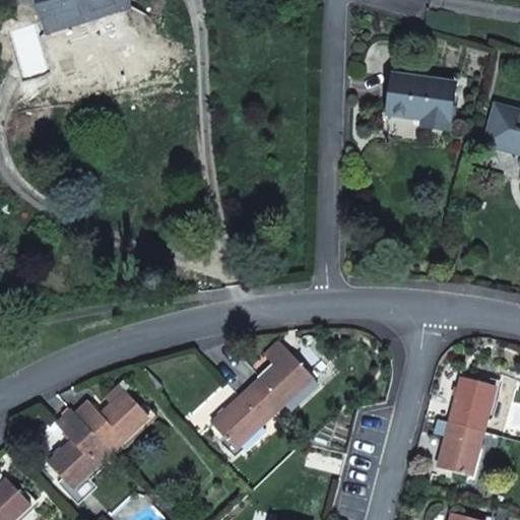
[(38,0),(48,33),(70,26),(69,22),(66,0),(38,0)]
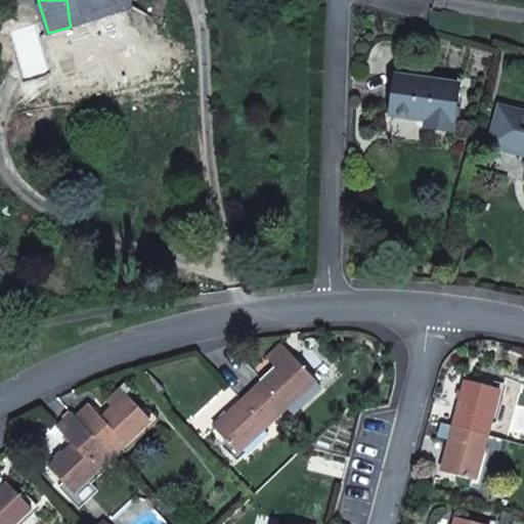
[(67,0),(70,23),(130,4),(128,0),(67,0)]
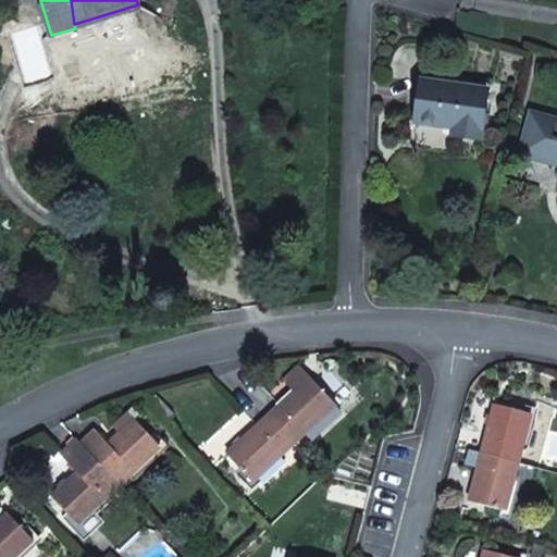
[(75,28),(139,9),(138,4),(74,24),(75,28)]
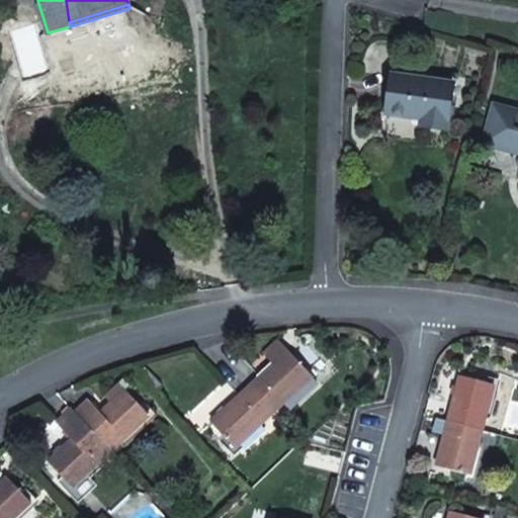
[(386,114),(423,119),(421,126),(447,131),(453,84),(393,76),(386,114)]
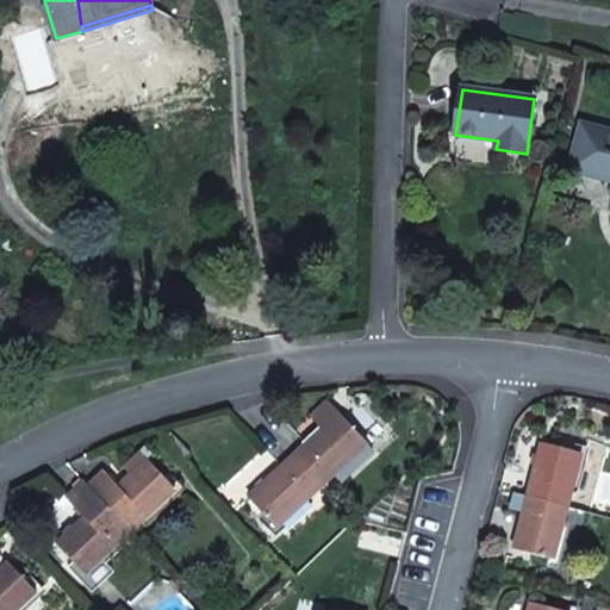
[(609,131),(583,125),(571,169),(609,179),(609,131)]
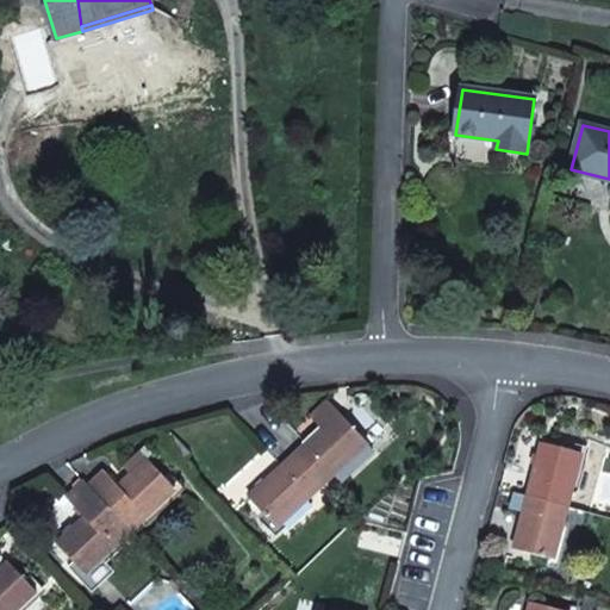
[(311,419),(323,431),(341,415),(329,402),(311,419)]
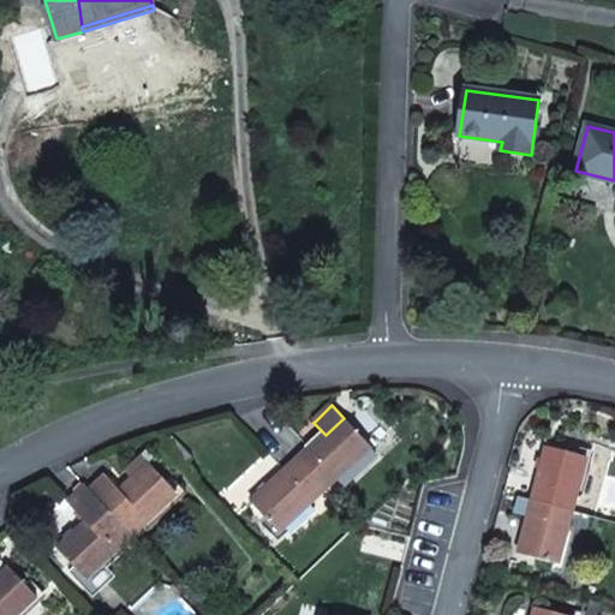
[(326,435),(298,460),(326,490),(371,448),(366,442),(381,428),(362,407),(347,422),(344,418),(326,435)]
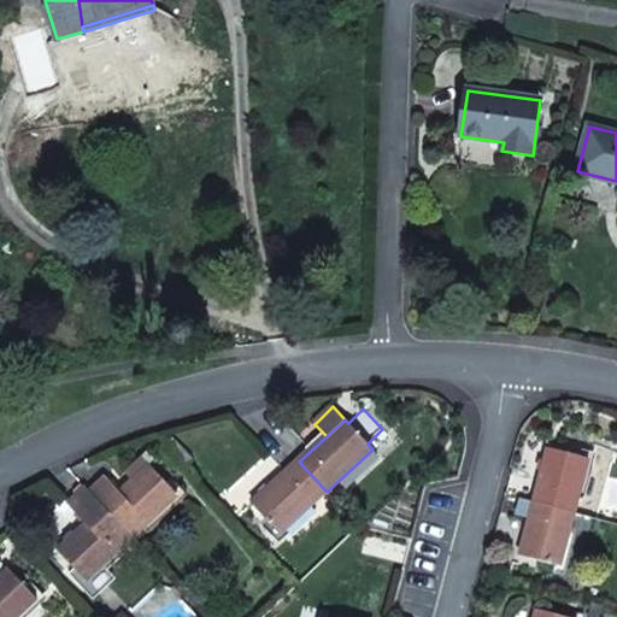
[(548,448),(534,503),(575,512),(588,458),(589,453),(573,448),(571,454),(548,448)]
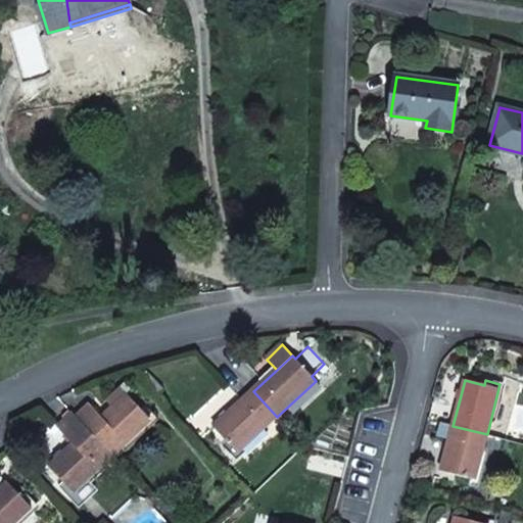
[(105,400),(113,410),(130,395),(120,386),(105,400)]
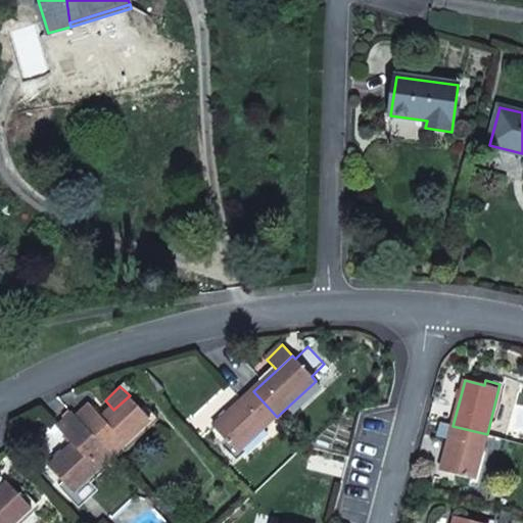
[(253,391),(214,428),(237,454),(277,417),(253,391)]
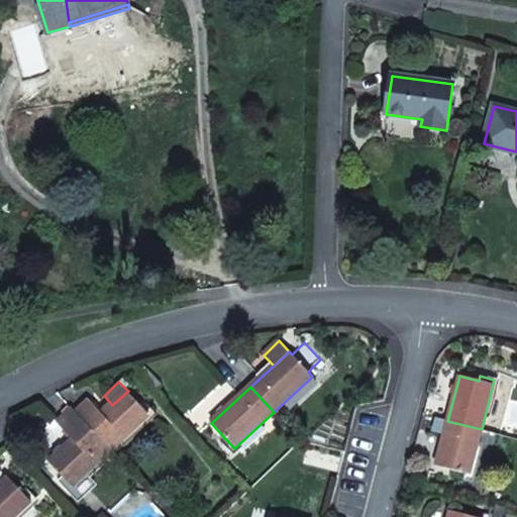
[(90,401),(76,412),(111,451),(149,415),(128,391),(112,405),(103,414),(90,401)]
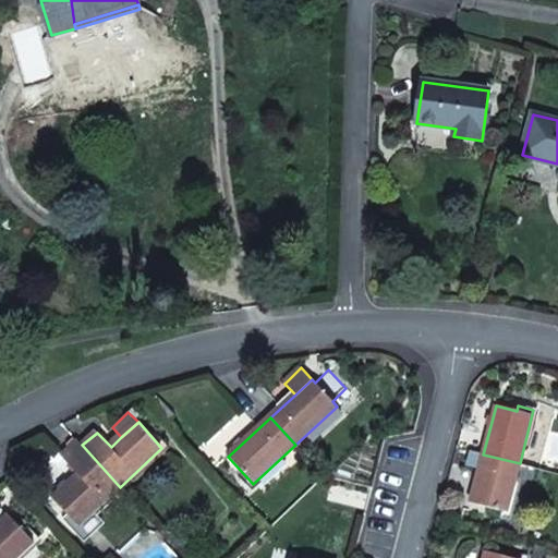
[(68,514),(64,518),(74,530),(93,511),(120,487),(82,445),(79,441),(61,457),(79,475),(53,498),(68,514)]
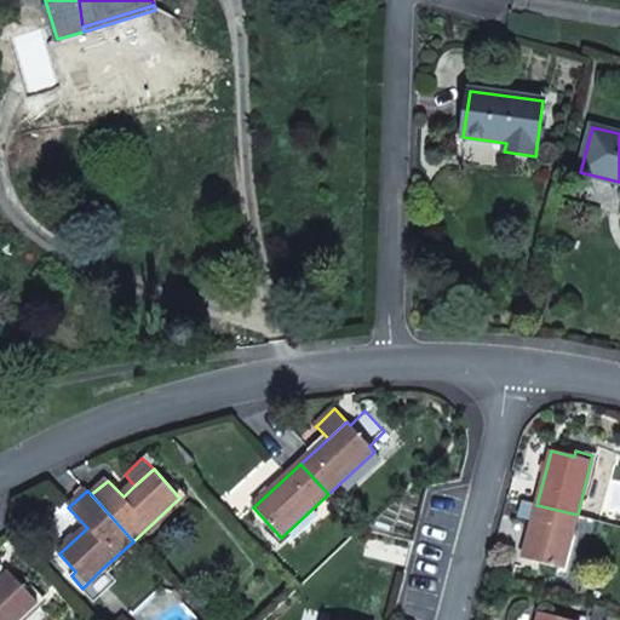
[(537,505),(523,558),(563,570),(578,515),(537,505)]
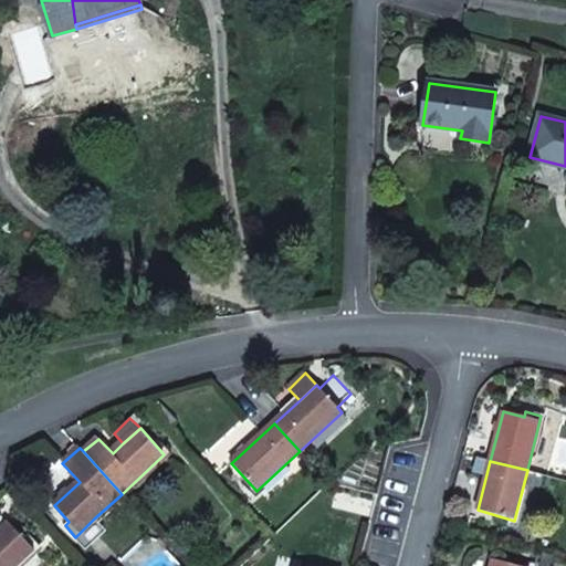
[(94,519),(75,537),(86,549),(106,531),(94,519)]
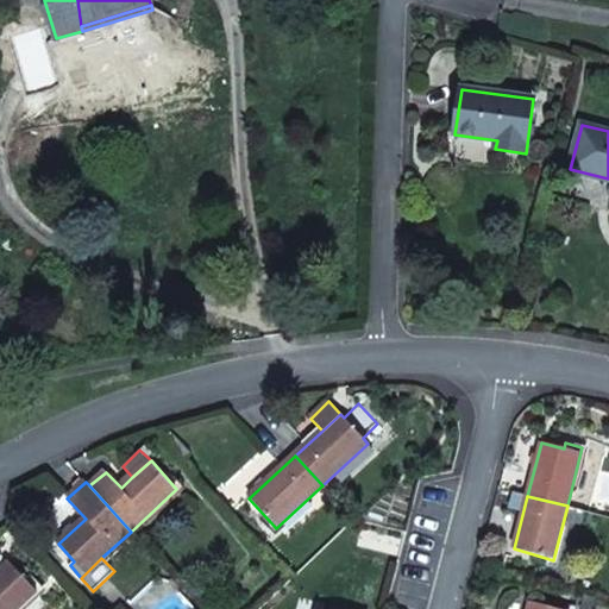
[(10,563),(0,571),(0,608),(19,608),(43,588),(31,575),(25,579),(10,563)]
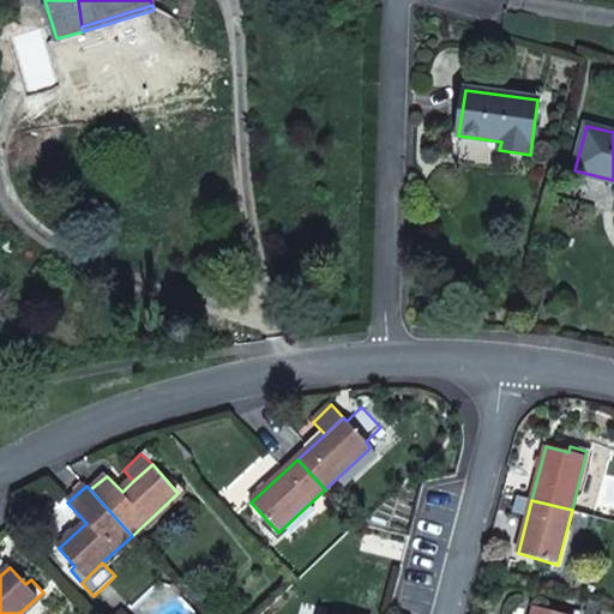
[(593,602),(588,613),(597,613),(601,605),(593,602)]
